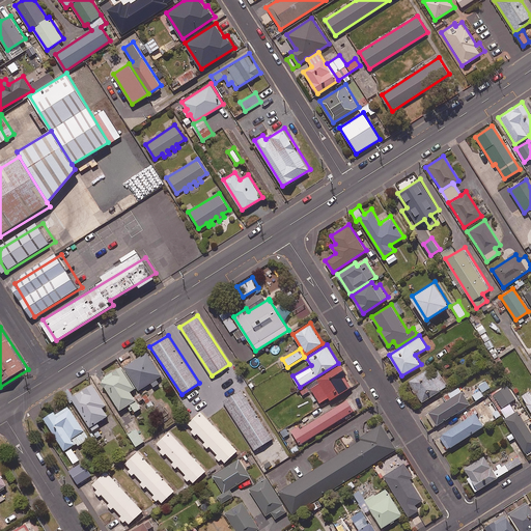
[(163,374),(147,352),(124,366),(140,389),(151,382),(154,386),(160,383),(157,379),(163,374)]
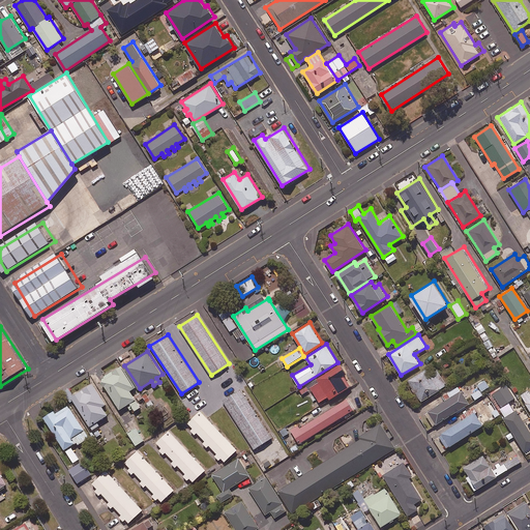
[(341,363),(308,383),(311,386),(320,402),(329,395),(330,398),(351,385),(345,375),(347,373),(341,363)]
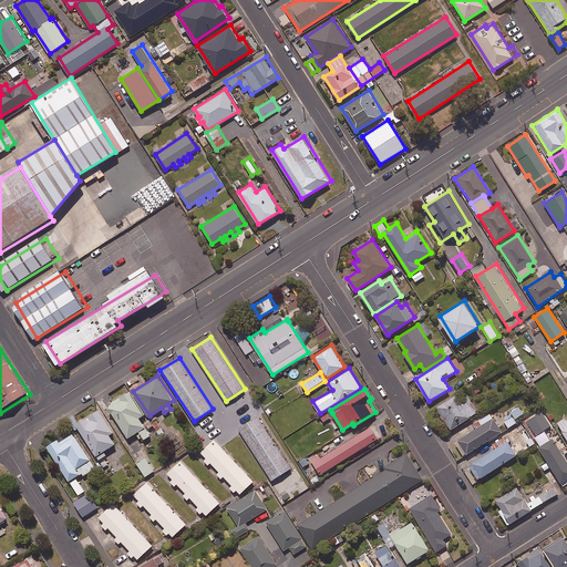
[(478,411),(464,389),(436,408),(451,430),(478,411)]
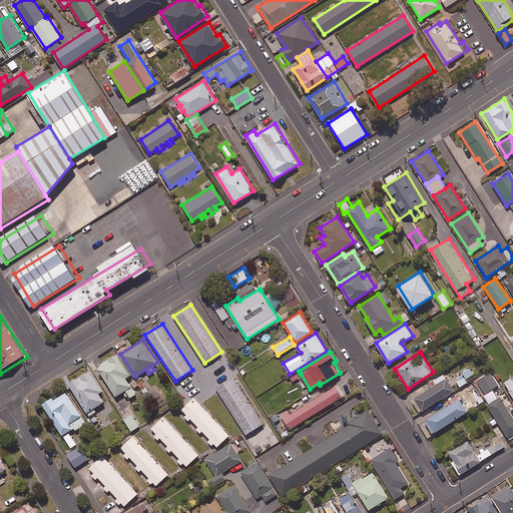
[(131,374),(117,353),(100,364),(100,370),(116,396),(124,390),(129,398),(136,394),(126,377),(131,374)]
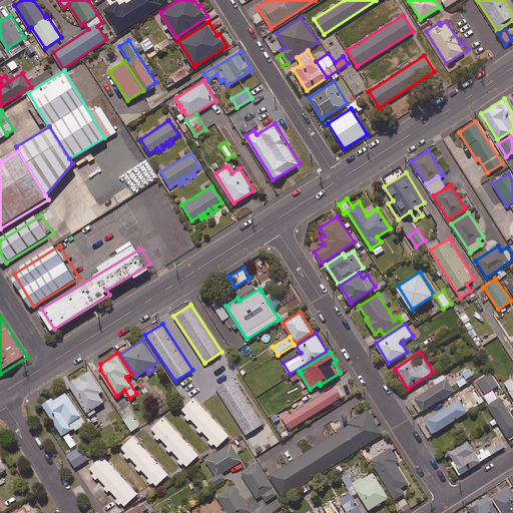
[(88,416),(98,411),(95,407),(104,402),(99,392),(102,391),(91,370),(69,383),(88,416)]
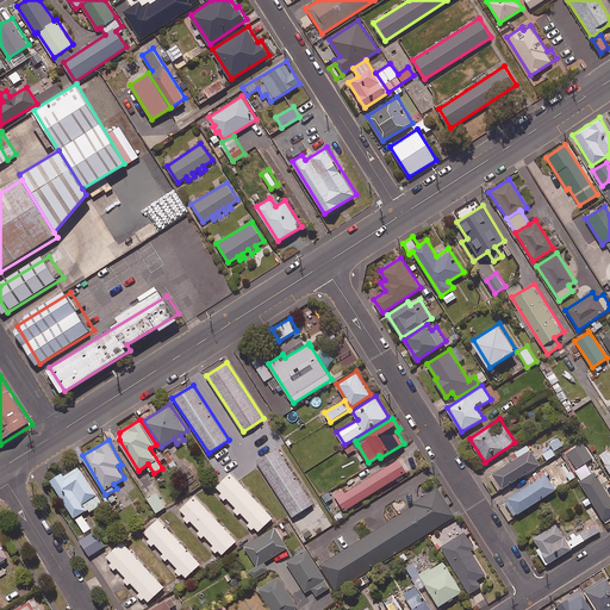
[(593,456),(584,441),(568,452),(578,467),(593,456)]
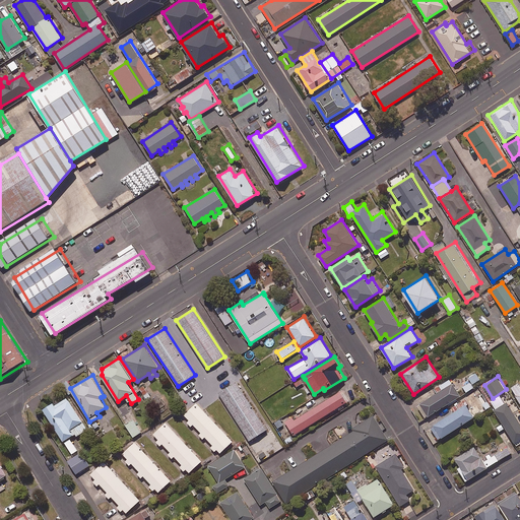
[(461,395),(450,378),(434,388),(437,392),(420,402),(429,415),(461,395)]
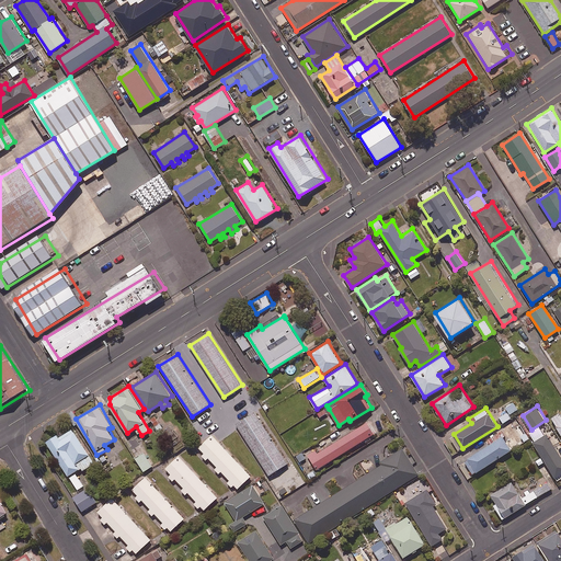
[(288,462),(255,411),(236,424),(268,474),(288,462)]
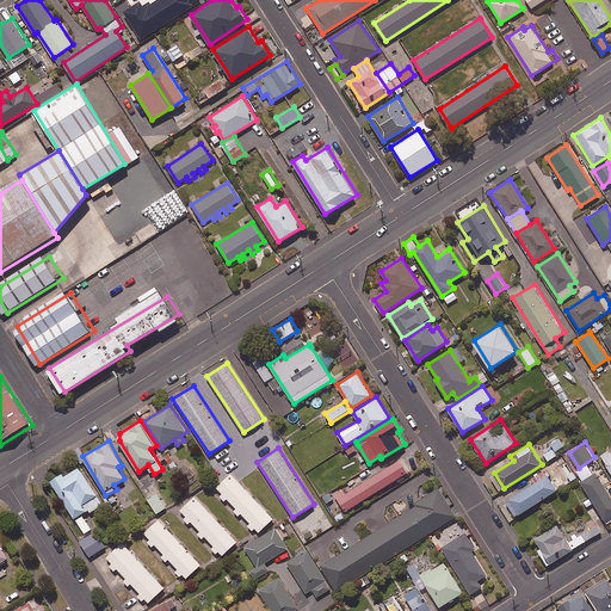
[(557,455),(553,448),(543,456),(547,462),(557,455)]
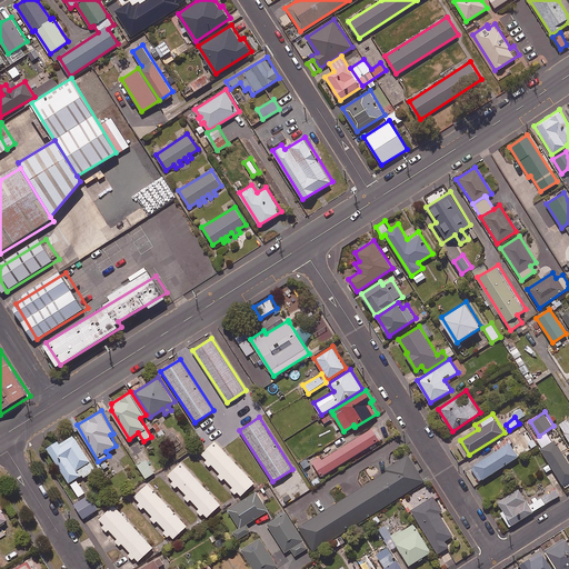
[(568,418),(559,425),(568,440),(568,418)]
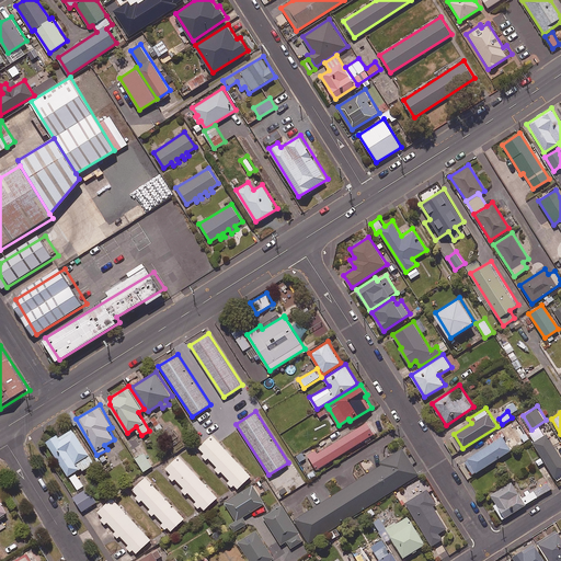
[(377,432),(370,420),(318,451),(316,448),(307,453),(317,469),(377,432)]
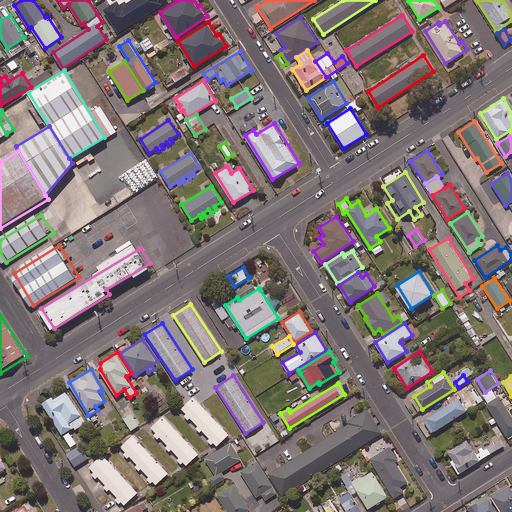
[(483,400),(476,390),(469,395),(475,405),(483,400)]
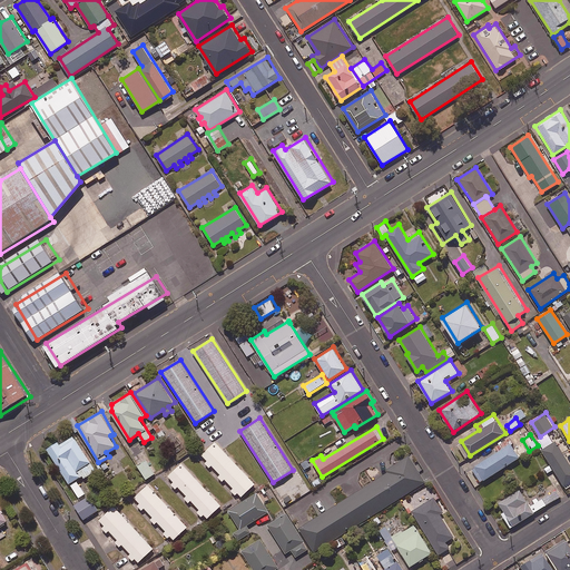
[(78,481),(96,470),(74,435),(60,443),(58,440),(47,448),(71,484),(70,485),(79,498),(86,493),(78,481)]
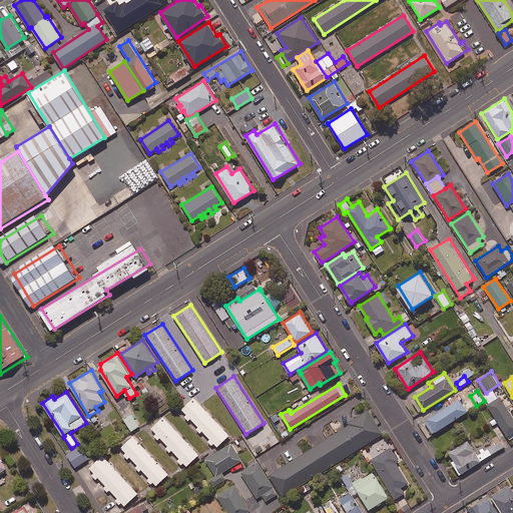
[(468,411),(458,394),(451,399),(453,402),(425,420),(433,433),(468,411)]
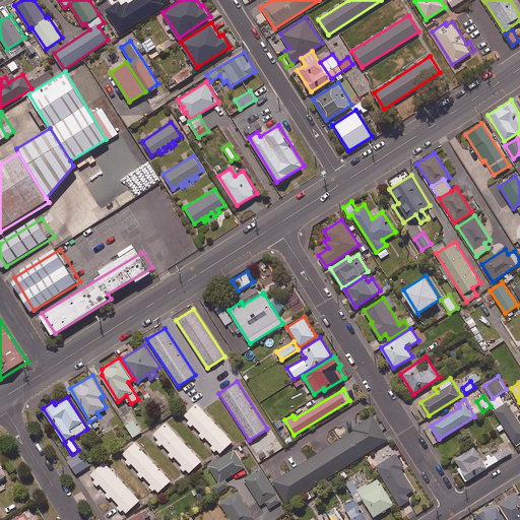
[(519,441),(519,420),(508,401),(495,409),(516,444),(519,441)]
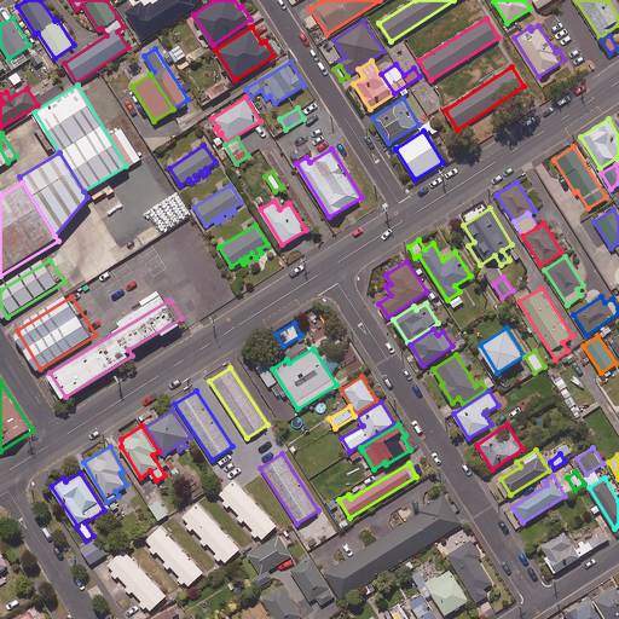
[(277,525),(233,479),(219,493),(262,538),(277,525)]
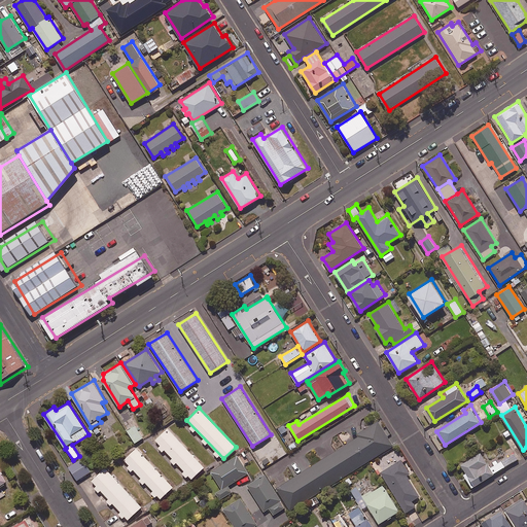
[(393,445),(378,420),(357,433),(358,436),(277,488),(291,510),(393,445)]
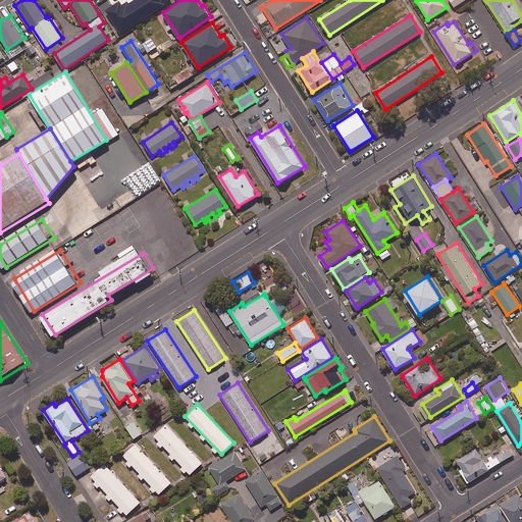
[(142,433),(135,421),(126,427),(134,438),(142,433)]
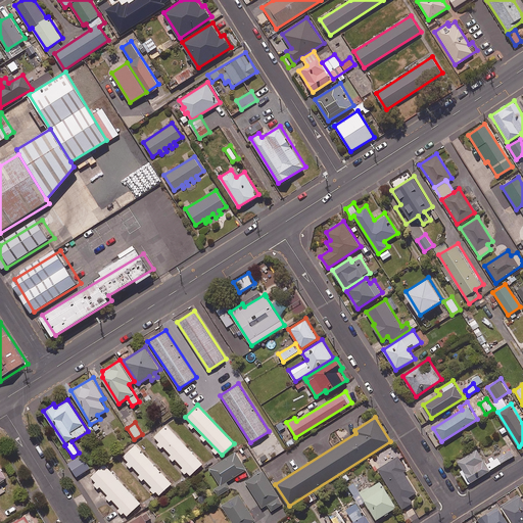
[(203,463),(167,424),(154,436),(191,475),(203,463)]
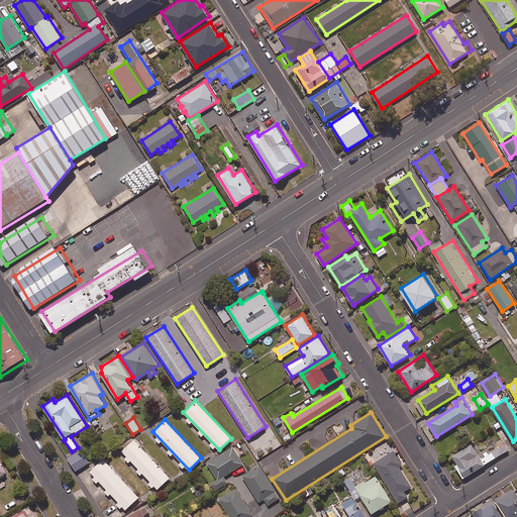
[(170,477),(134,438),(122,450),(127,456),(125,458),(128,461),(131,459),(139,468),(136,471),(140,475),(142,473),(150,481),(148,483),(151,487),(153,484),(158,489),(170,477)]
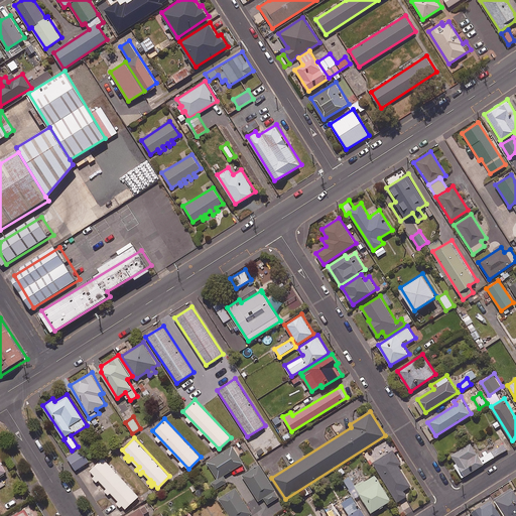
[(479,453),(472,441),(452,454),(458,463),(455,465),(463,477),(508,448),(501,438),(479,453)]
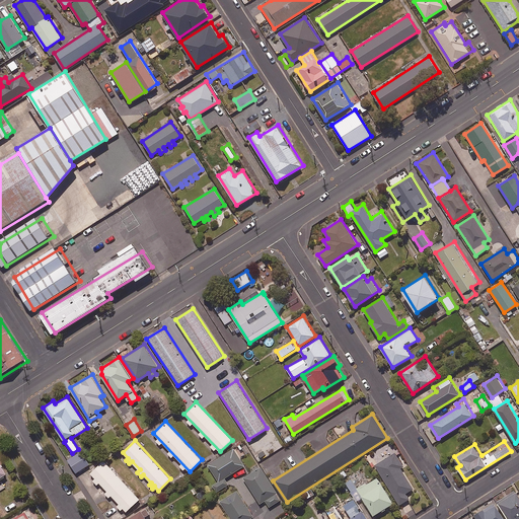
[(217,459),(214,453),(205,459),(220,482),(212,488),(216,493),(229,484),(225,478),(245,464),(233,448),(217,459)]
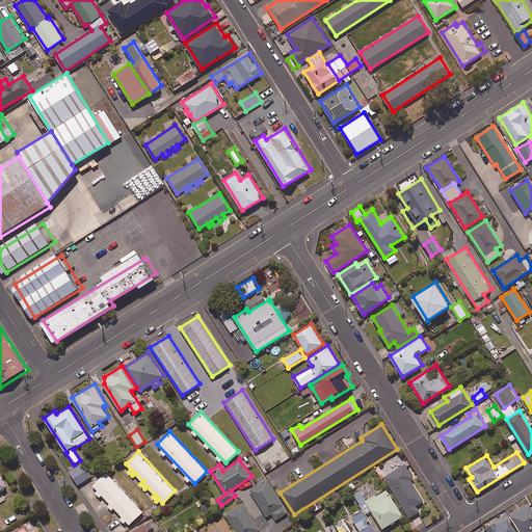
[(91,476),(83,462),(70,471),(78,484),(91,476)]
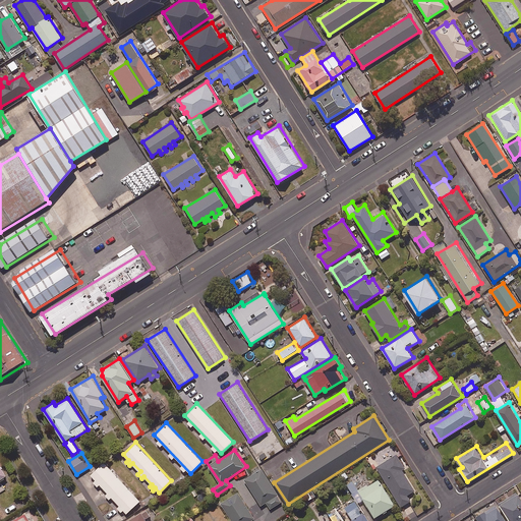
[(406,468),(398,454),(378,467),(401,507),(411,501),(408,495),(415,490),(403,470),(406,468)]
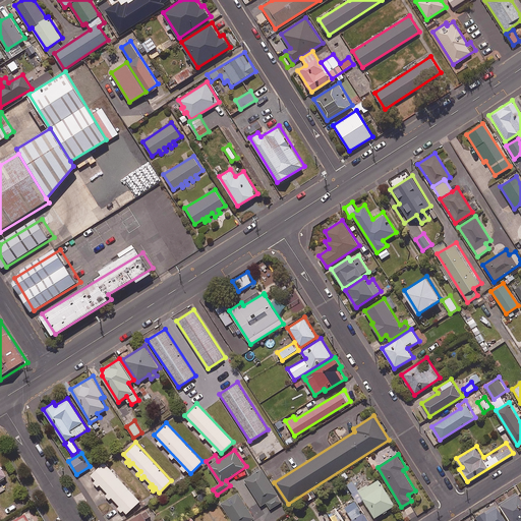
[(112,498),(120,507),(118,509),(121,513),(124,510),(127,513),(140,501),(104,461),(91,473),(96,479),(92,483),(96,487),(100,483),(108,493),(106,495),(110,500),(112,498)]
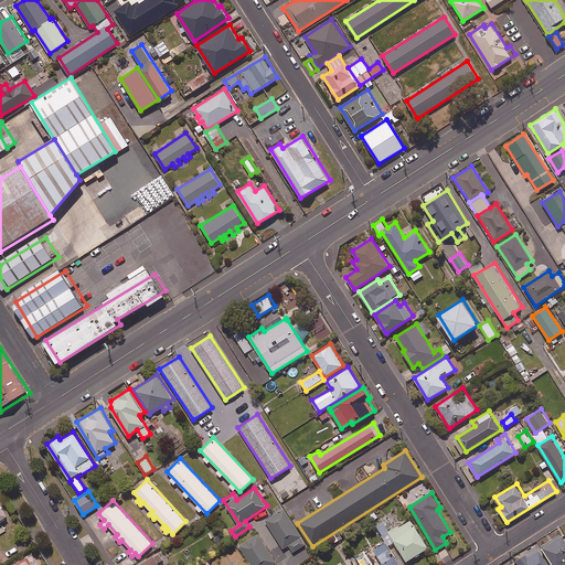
[(306,544),(285,508),(266,519),(283,547),(288,544),(294,552),(306,544)]
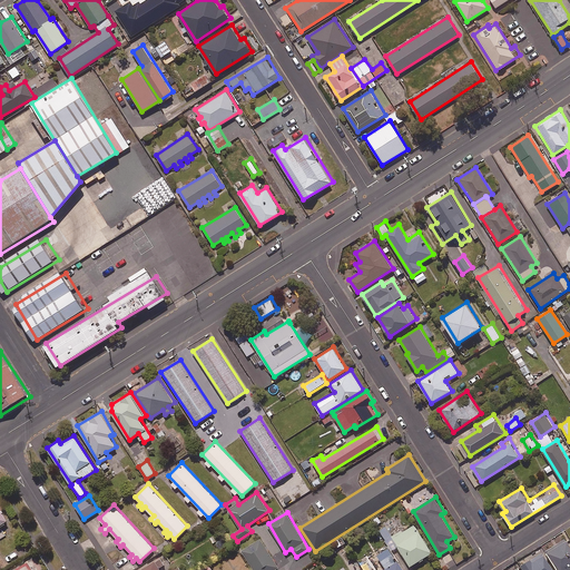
[(415,522),(393,537),(386,526),(380,529),(393,550),(399,547),(411,567),(434,552),(415,522)]
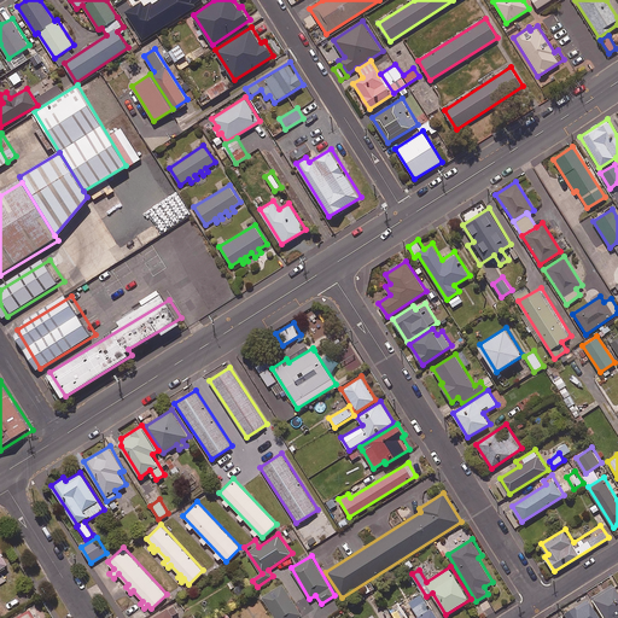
[(304,617),(283,583),(262,596),(275,617),(304,617)]
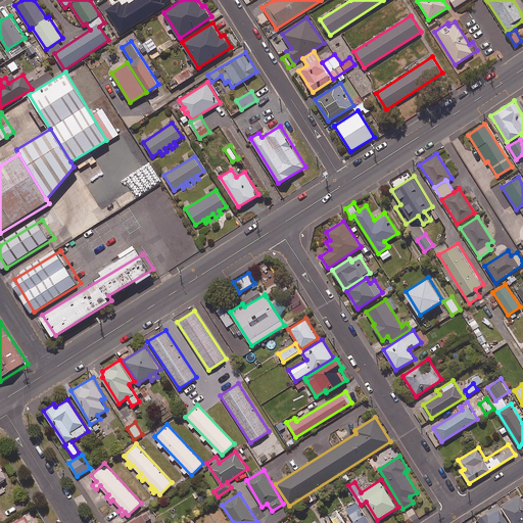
[(522,522),(522,497),(521,494),(503,505),(513,522),(522,522)]
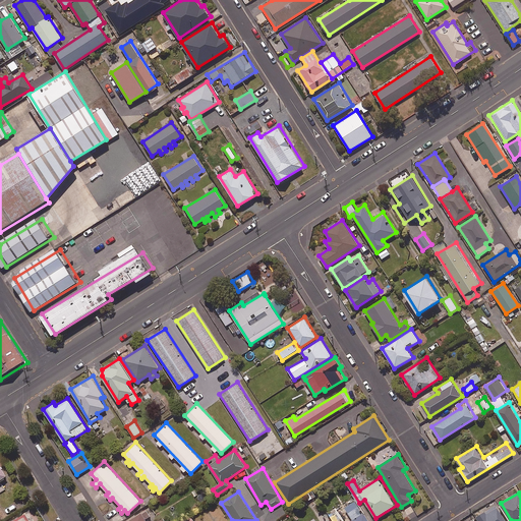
[(369,520),(356,500),(342,508),(350,520),(349,520),(369,520)]
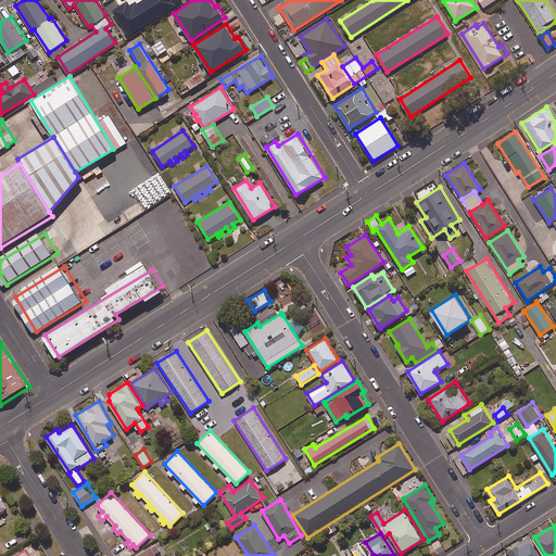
[(540,555),(529,539),(509,552),(512,555),(540,555)]
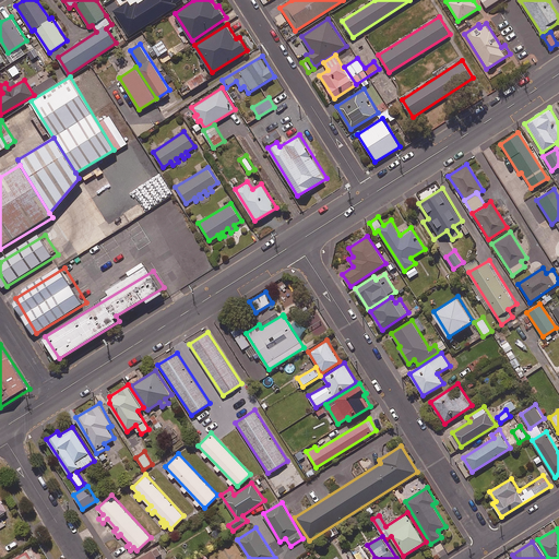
[(137,558),(177,558),(175,556),(169,558),(157,558),(157,557),(165,551),(161,545),(137,558)]
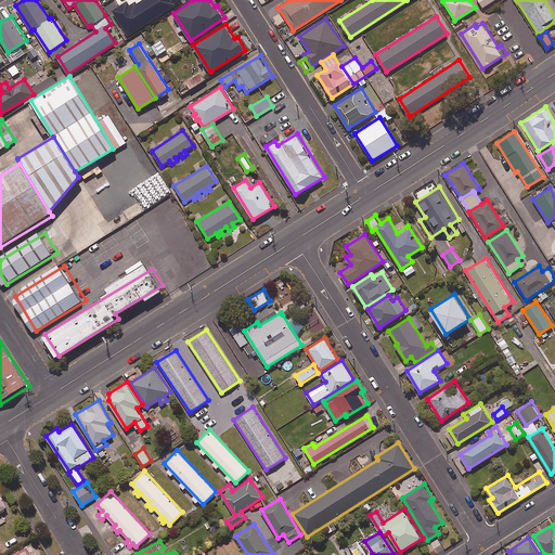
[(364,554),(366,554),(358,541),(349,546),(353,554),(364,554)]
